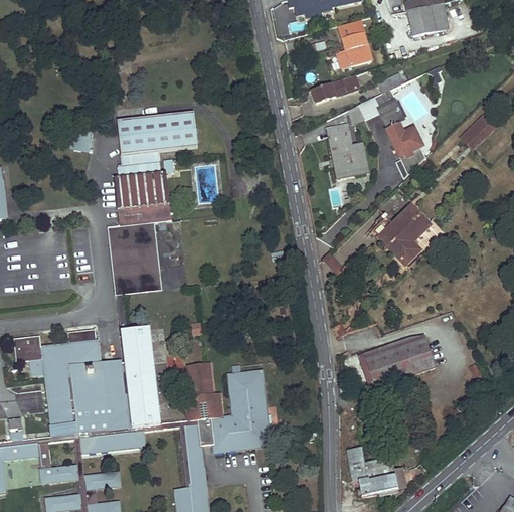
[(289,0),(289,2),(275,4),(278,18),(306,13),(307,19),(333,15),(331,6),(360,2),(360,0),(289,0)]
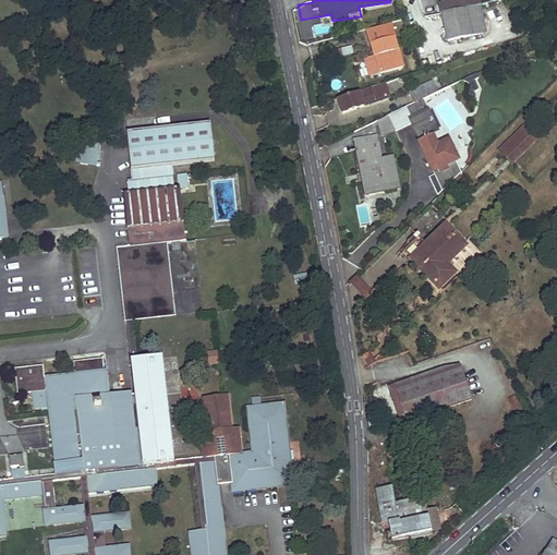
[(479,3),(477,0),(439,0),(442,12),(479,3)]
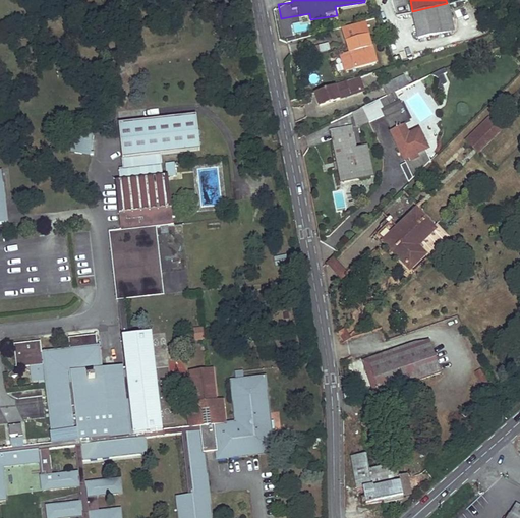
[(447,3),(412,11),(413,17),(417,35),(452,27),(449,9),(447,3)]
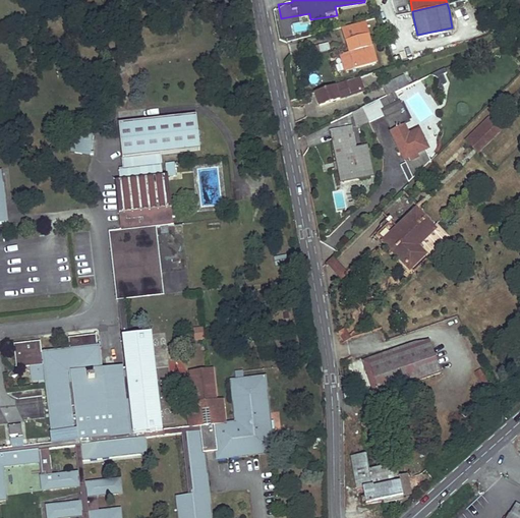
[(346,40),(349,51),(334,55),(338,70),(376,60),(371,45),(365,21),(342,26),(346,40)]
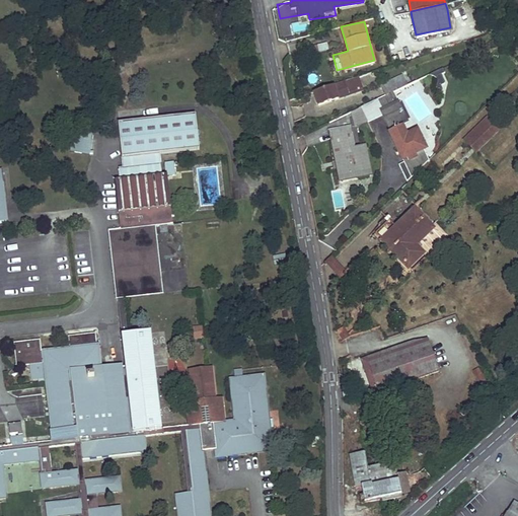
[(402,73),(380,83),(385,92),(389,90),(392,89),(407,82),(402,73)]
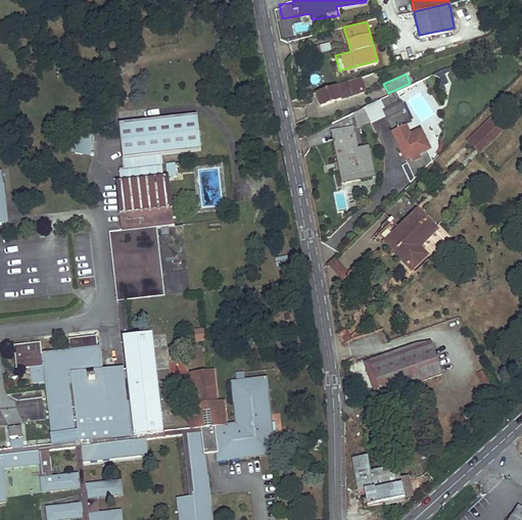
[(361,75),(315,90),(320,103),(363,90),(361,83),(364,82),(361,75)]
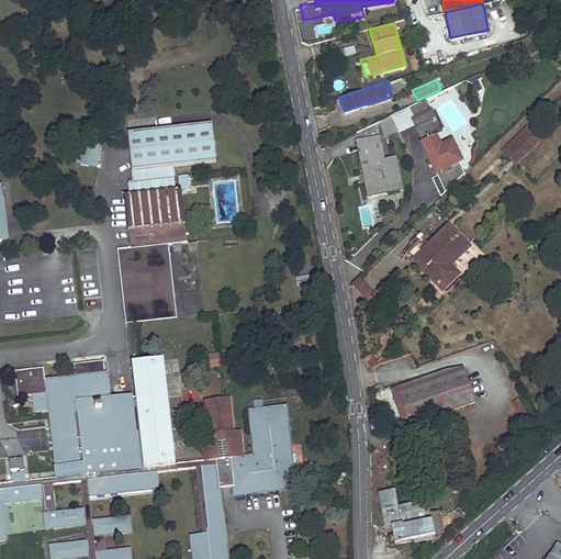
[(438,126),(429,109),(413,116),(422,136),(424,135),(426,137),(421,140),(432,164),(434,163),(437,169),(439,168),(440,170),(444,169),(450,183),(461,172),(456,160),(458,155),(456,151),(452,152),(447,141),(440,145),(435,133),(429,135),(428,133),(432,132),(430,130),(438,126)]
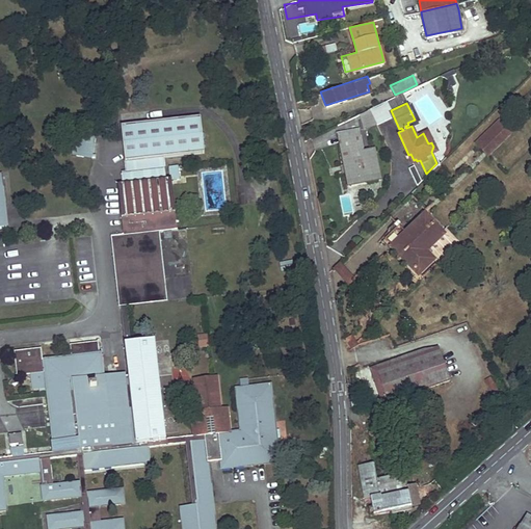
[(208,152),(205,115),(125,124),(129,159),(164,156),(208,152)]
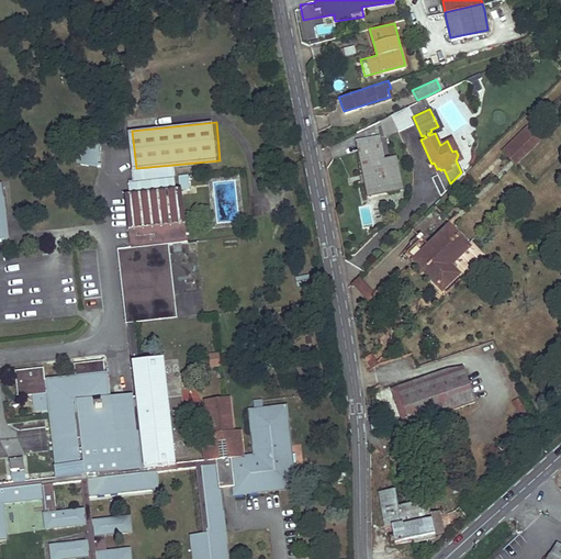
[(526,126),(503,148),(508,155),(531,133),(526,126)]
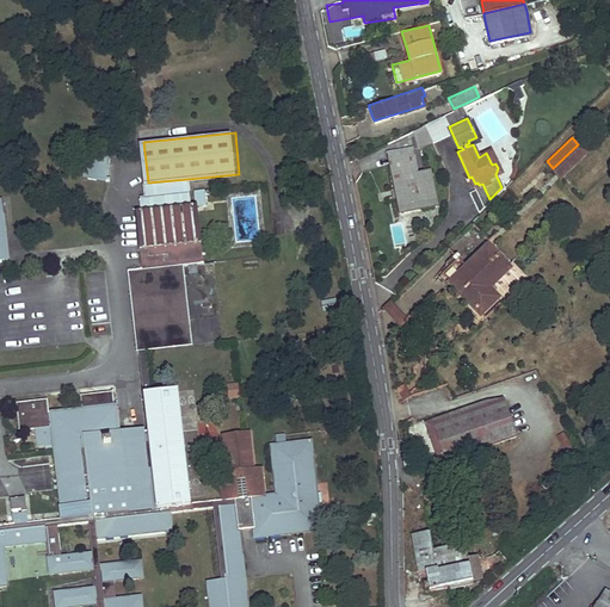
[(584,150),(578,144),(553,168),(559,174),(584,150)]
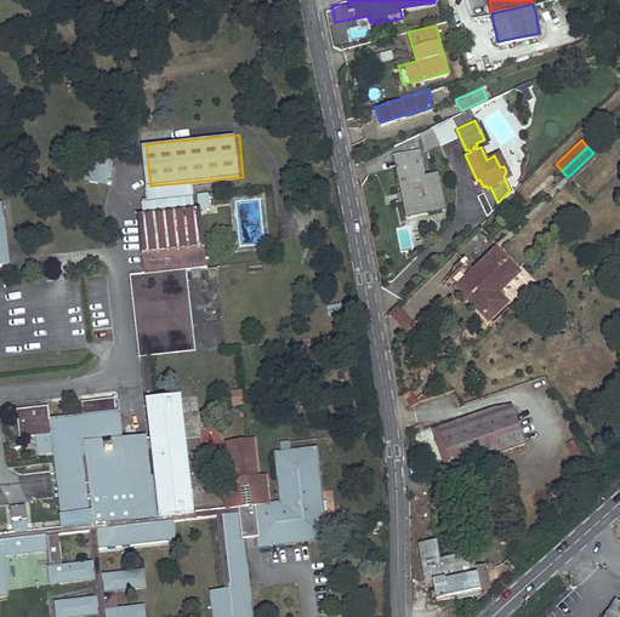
[(417,148),(396,152),(407,209),(427,205),(428,209),(439,206),(433,173),(416,176),(414,160),(419,159),(417,148)]
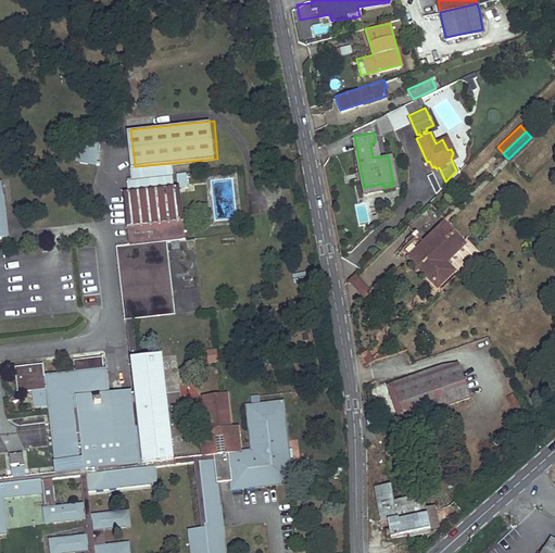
[(135,166),(136,176),(174,173),(172,163),(135,166)]
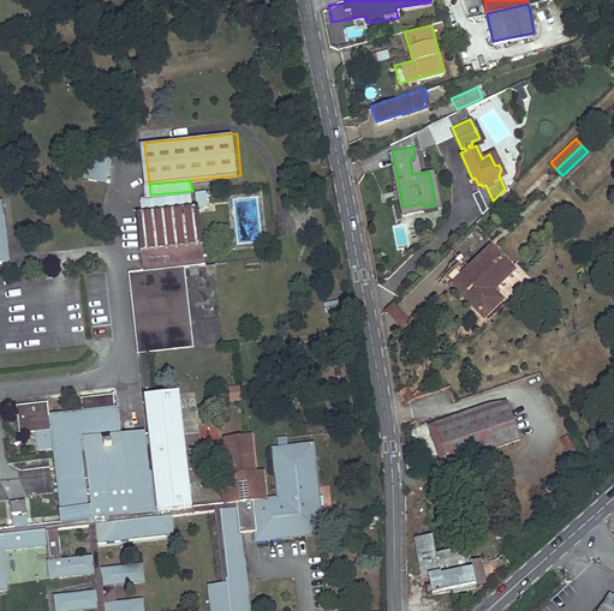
[(486,185),(482,186),(481,184),(478,185),(475,186),(484,208),(493,201),(486,185)]
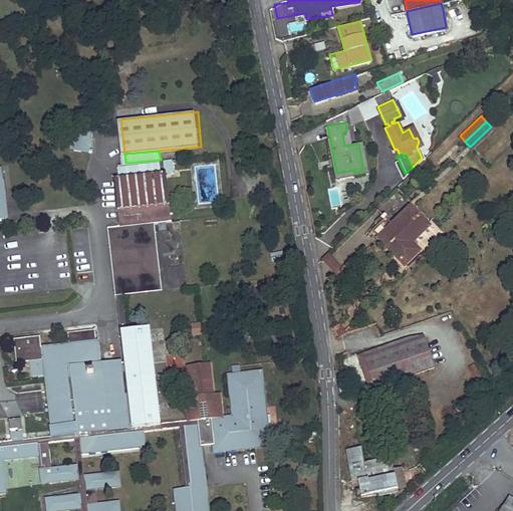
[(174,159),(165,160),(166,172),(175,171),(174,159)]
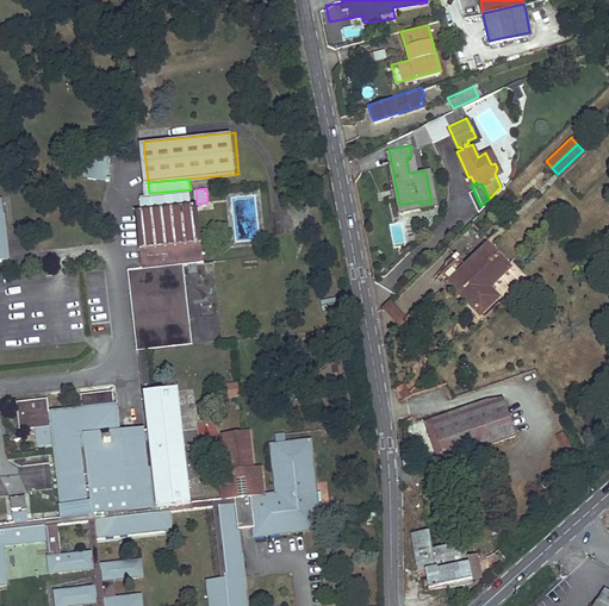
[(192,204),(191,189),(149,193),(143,194),(143,208),(137,210),(142,266),(130,267),(135,320),(185,317),(180,262),(203,260),(197,204),(192,204)]
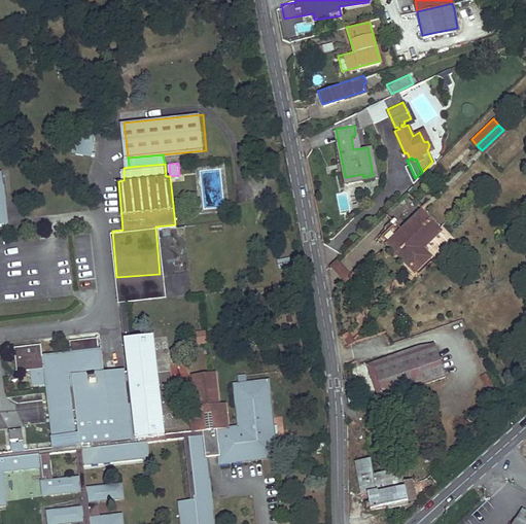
[(394,221),(380,235),(412,268),(427,254),(418,246),(436,229),(419,211),(400,229),(394,221)]
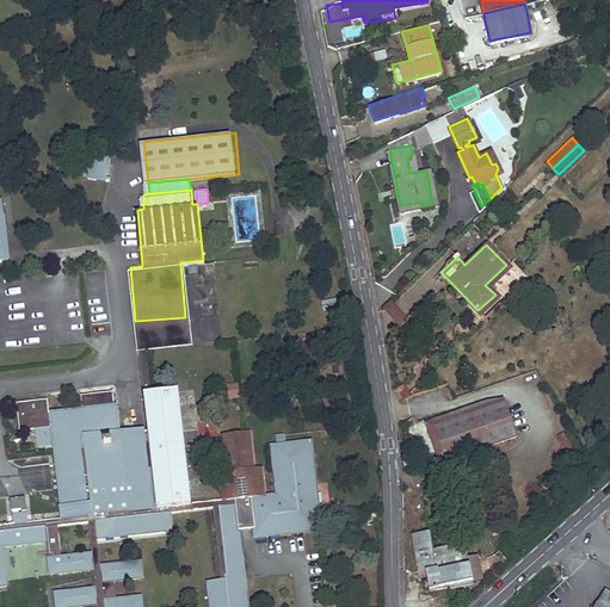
[(321,308),(336,307),(334,296),(320,298),(321,308)]
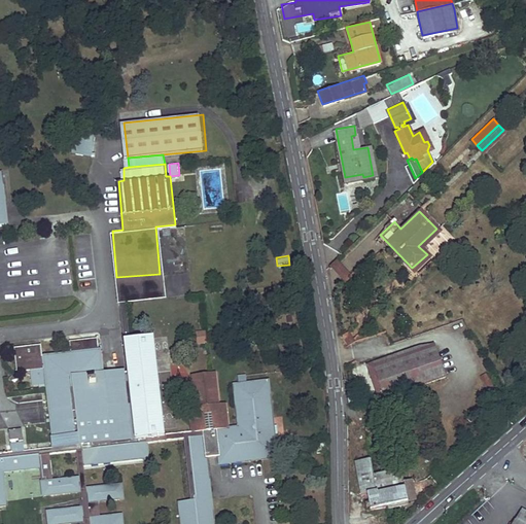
[(327,270),(344,282),(352,273),(336,260),(327,270)]
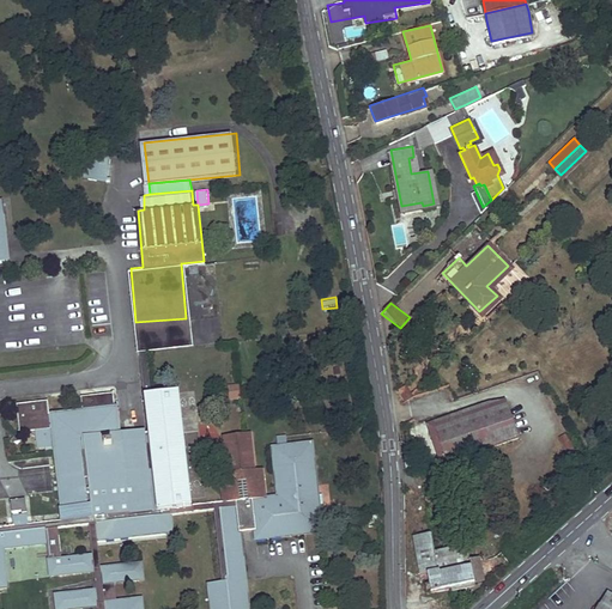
[(188,347),(186,318),(135,322),(139,351),(145,351),(188,347)]
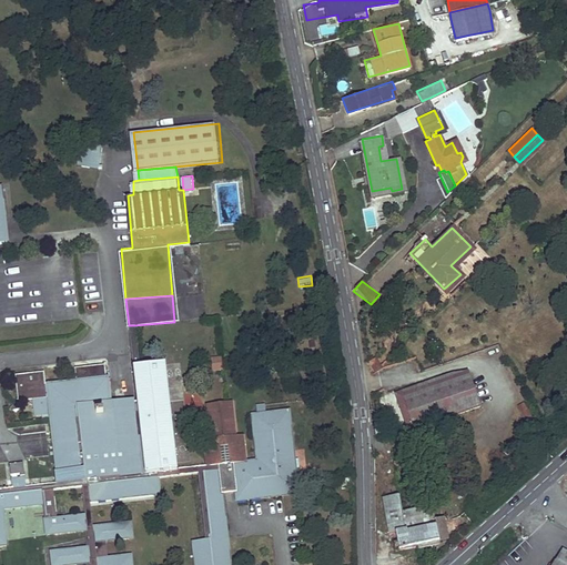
[(134,325),(129,325),(135,364),(140,363),(134,325)]
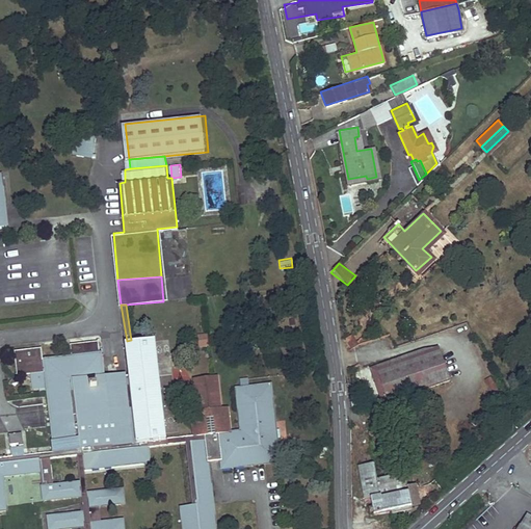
[(277,460),(270,384),(249,386),(248,376),(240,377),(241,387),(245,432),(230,434),(229,425),(227,426),(226,418),(222,418),(221,410),(218,411),(218,403),(219,403),(217,378),(194,380),(196,405),(198,405),(198,413),(196,413),(197,421),(194,421),(195,428),(193,429),(193,434),(166,437),(156,338),(131,340),(127,341),(130,374),(130,380),(106,382),(105,377),(102,350),(100,350),(99,340),(71,343),(72,354),(41,356),(40,347),(15,349),(18,374),(30,373),(31,388),(46,387),(53,452),(38,453),(27,454),(24,455),(23,447),(10,449),(10,456),(0,457),(0,506),(5,506),(2,475),(40,471),(43,499),(80,495),(82,512),(48,517),(49,528),(56,528),(71,527),(70,528),(126,528),(126,519),(103,521),(101,504),(124,502),(122,488),(87,492),(85,467),(150,460),(149,445),(183,443),(190,505),(179,506),(181,528),(210,528),(211,527),(213,527),(207,459),(219,458),(220,466),(277,460)]
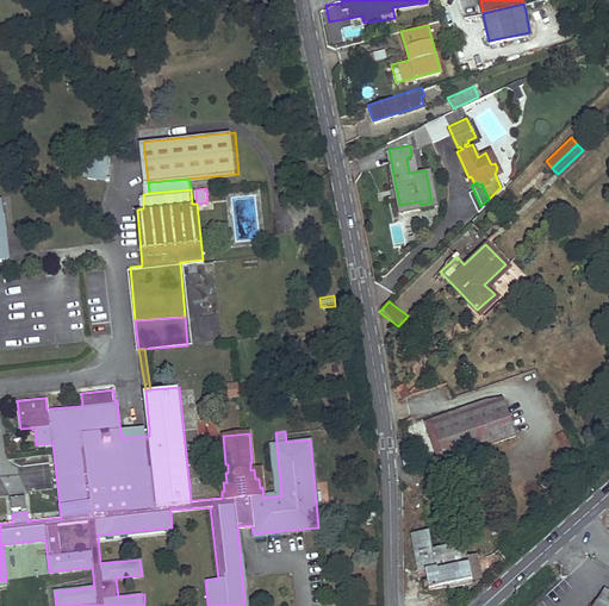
[(503,398),(432,424),(443,457),(515,432),(503,398)]
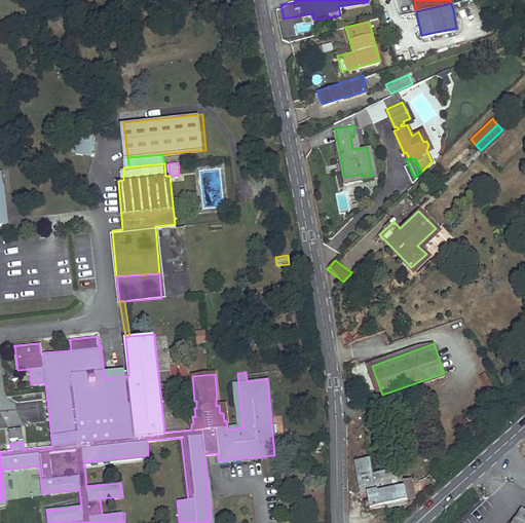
[(485,394),(494,387),(483,370),(474,375),(485,394)]
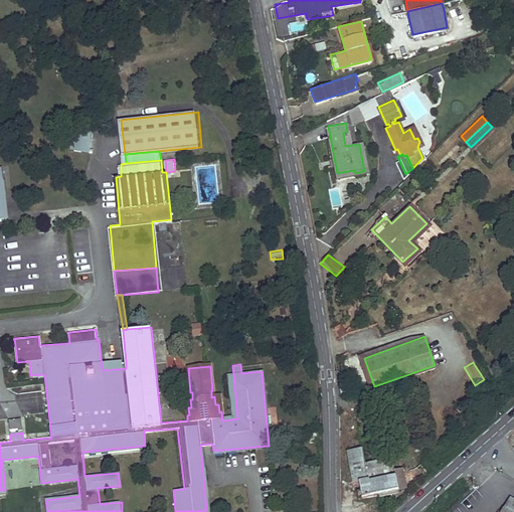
[(346,382),(339,383),(340,392),(347,390),(346,382)]
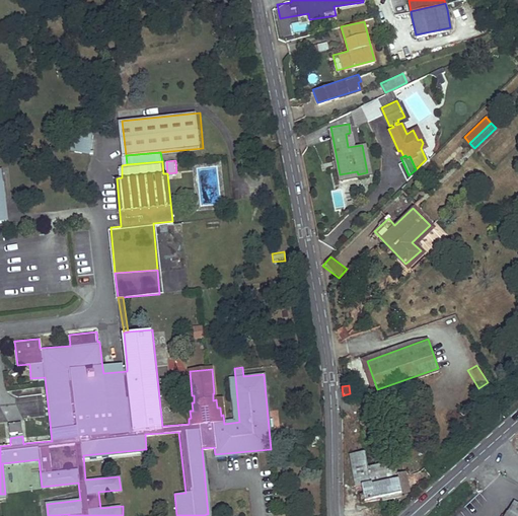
[(37,435),(25,436),(26,443),(38,442),(37,435)]
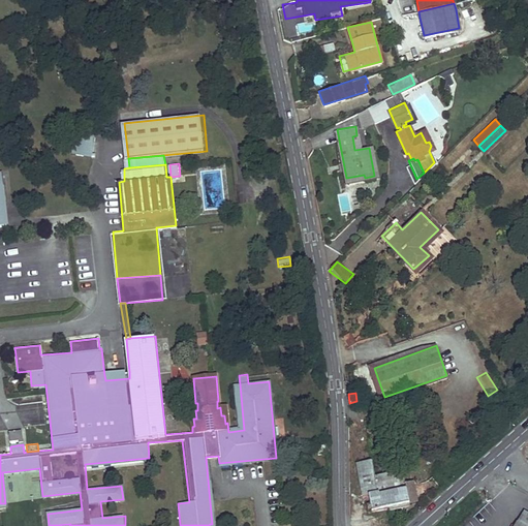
[(365,513),(407,503),(405,489),(376,495),(370,461),(355,464),(365,513)]
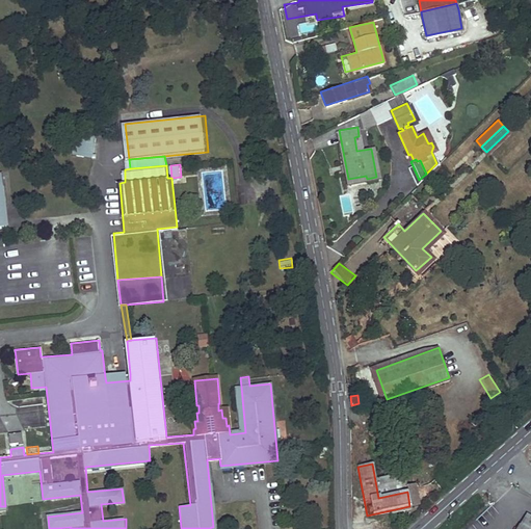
[(448,482),(440,472),(436,474),(446,485),(448,482)]
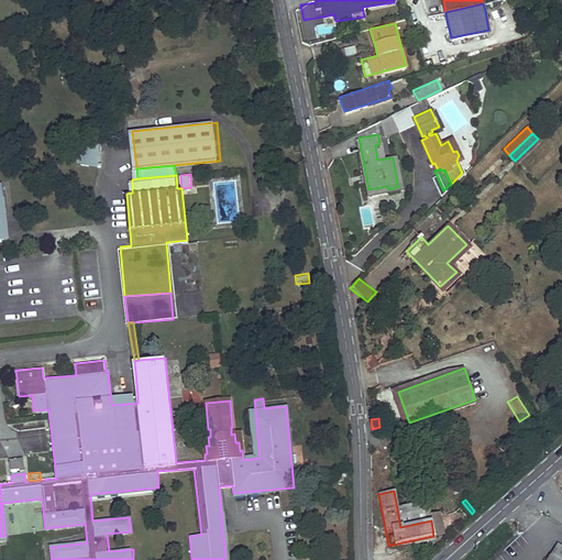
[(405,523),(425,517),(420,501),(401,506),(405,523)]
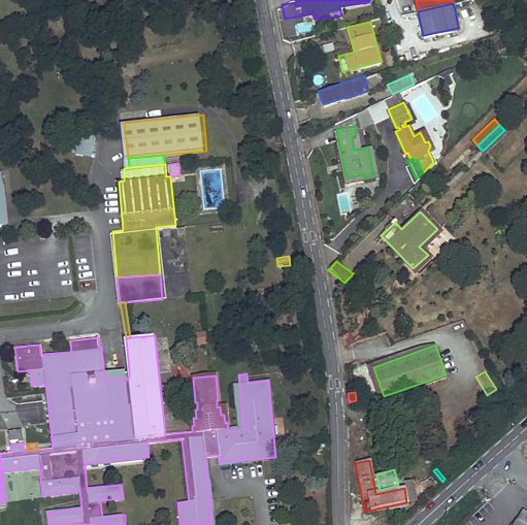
[(424,480),(415,482),(417,493),(426,491),(424,480)]
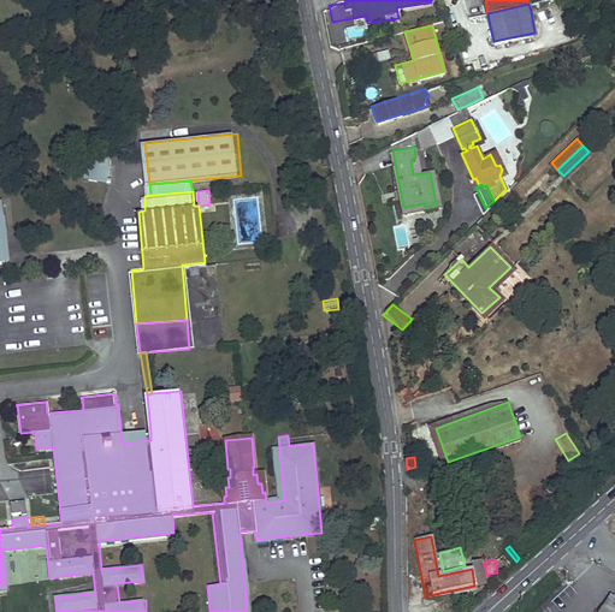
[(475,584),(484,584),(484,565),(474,565),(475,584)]
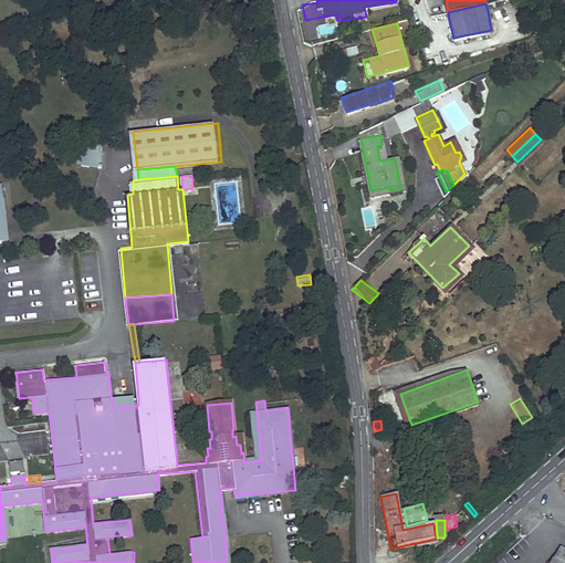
[(564,562),(564,548),(561,545),(554,558),(563,562),(564,562)]
